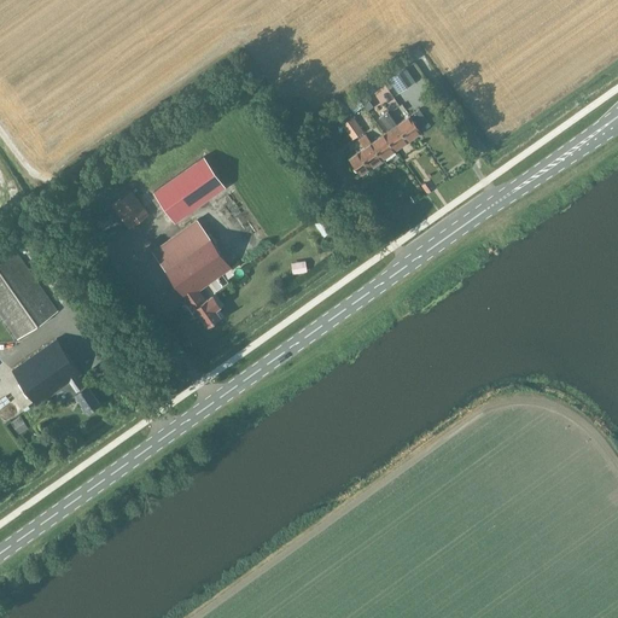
[(415,82),(404,68),(388,80),(392,86),(398,94),(415,82)]
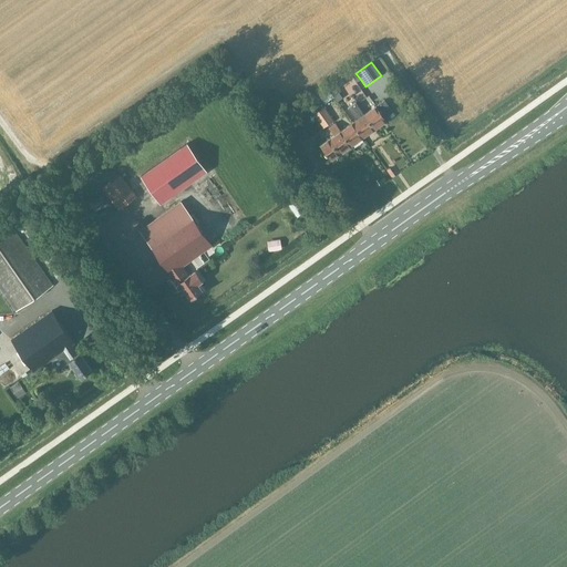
[(326,85),(330,93),(346,82),(340,74),(325,85),(326,85)]
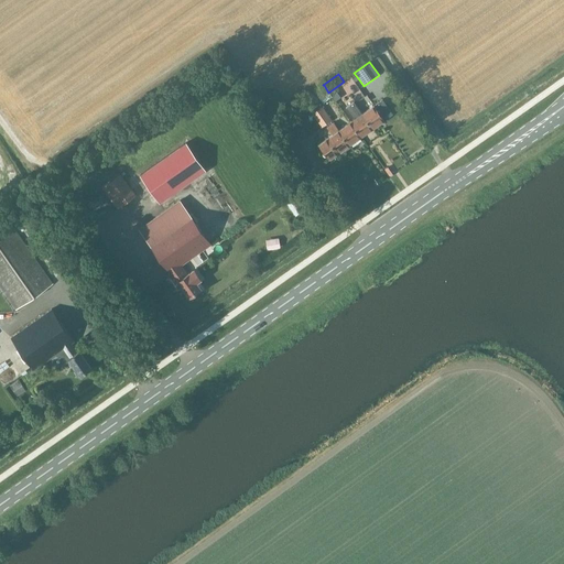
[(315,91),(323,102),(332,96),(328,93),(324,85),(315,91)]
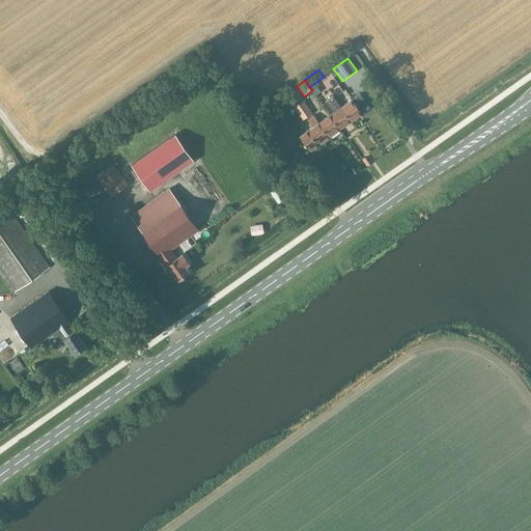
[(340,107),(350,120),(361,113),(369,107),(360,93),(340,107)]
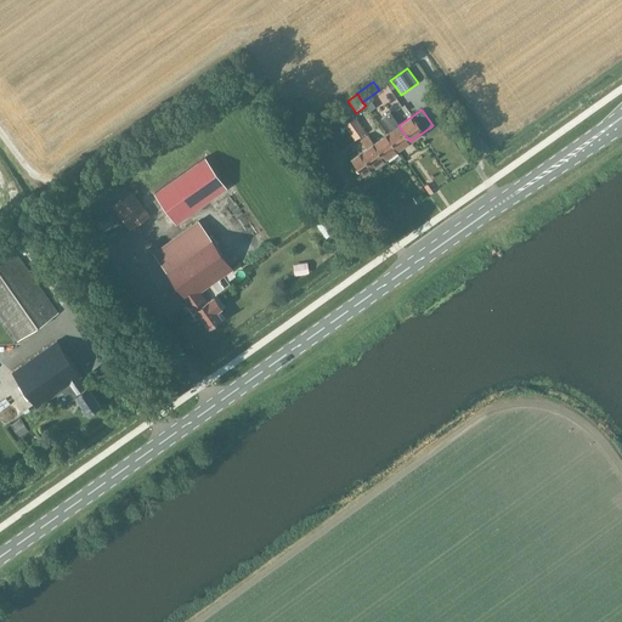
[(410,141),(399,125),(390,112),(382,118),(390,131),(385,134),(397,151),(410,141)]
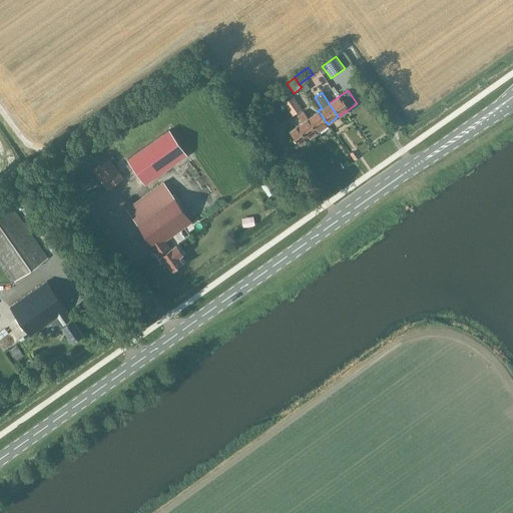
[(302,109),(293,96),(283,103),(292,116),(302,109)]
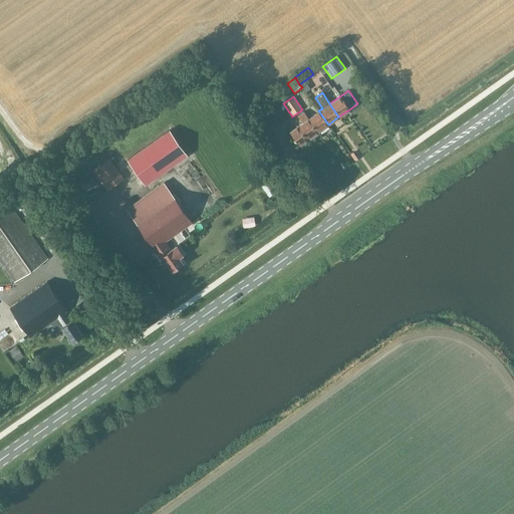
[(263,113),(266,117),(267,119),(274,114),(275,114),(270,108),(265,112),(263,113)]
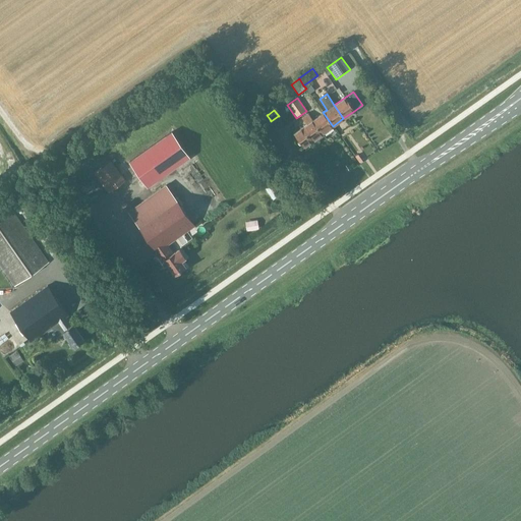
[(323,112),(312,120),(322,133),(333,126),(323,112)]
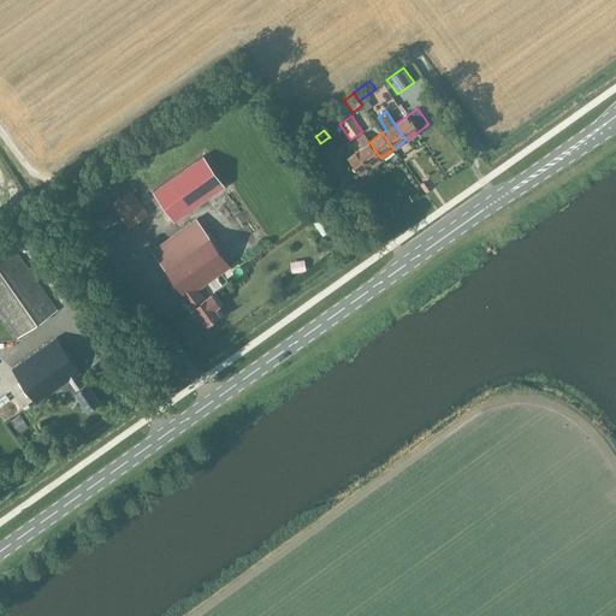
[(369,142),(363,134),(356,138),(362,147),(347,158),(357,173),(367,167),(380,158),(369,142)]
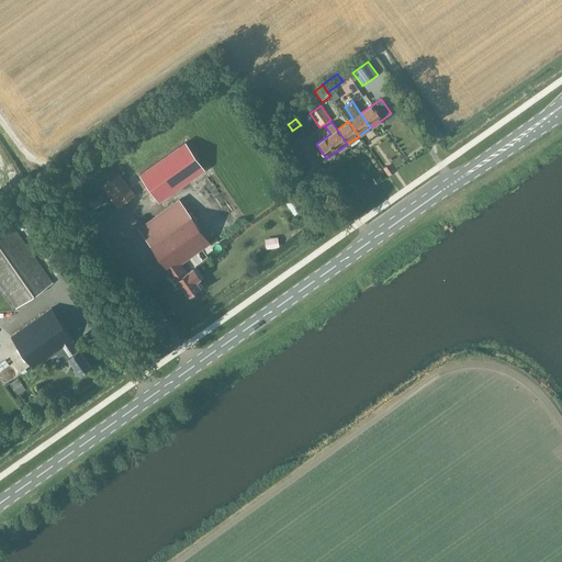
[(158,202),(204,169),(186,142),(139,175),(158,202)]
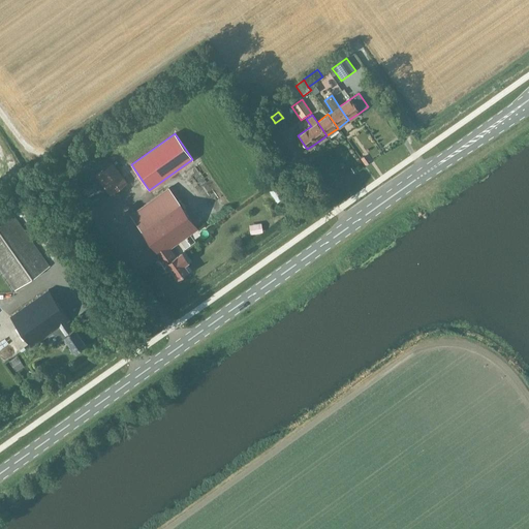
[(275,157),(270,161),(275,168),(280,164),(275,157)]
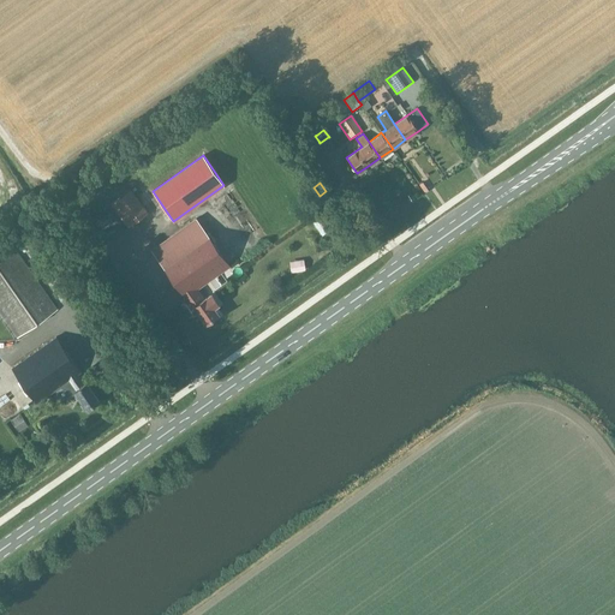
[(127,228),(148,214),(130,189),(109,203),(127,228)]
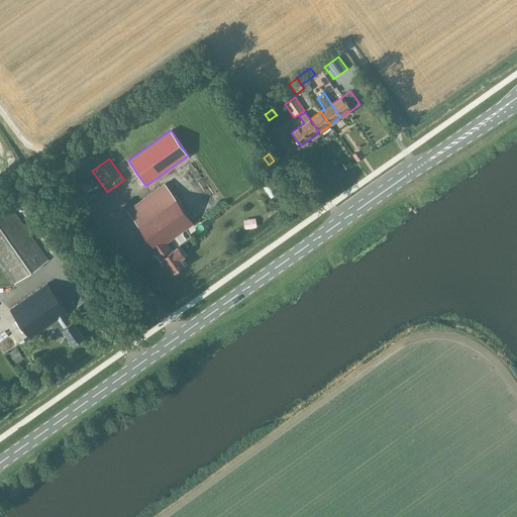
[(165,184),(127,210),(157,251),(154,253),(163,265),(166,263),(173,273),(184,266),(179,260),(182,257),(182,254),(178,249),(175,248),(172,251),(166,243),(193,224),(165,184)]
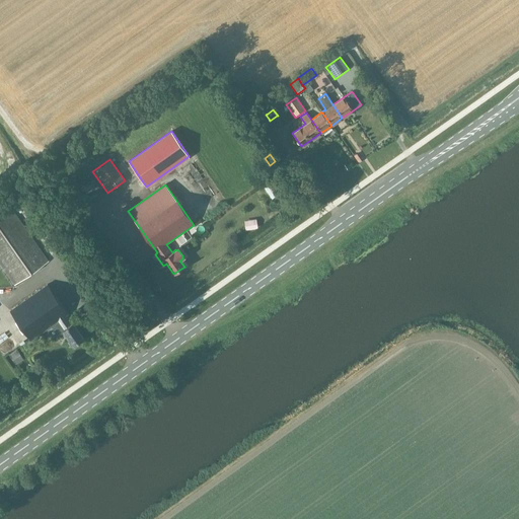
[(215,197),(220,194),(216,187),(211,190),(215,197)]
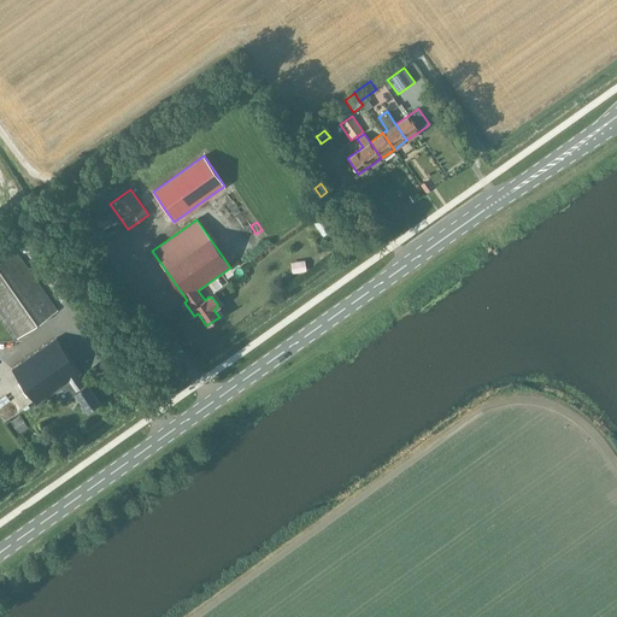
[(0,316),(16,339),(58,311),(15,247),(0,257),(0,316)]
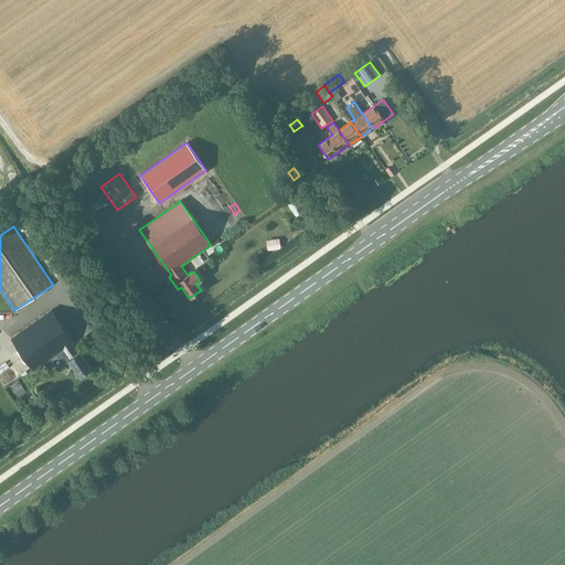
[(11,338),(33,370),(56,353),(63,363),(67,360),(78,375),(91,368),(80,351),(77,352),(71,343),(73,341),(51,309),(11,338)]
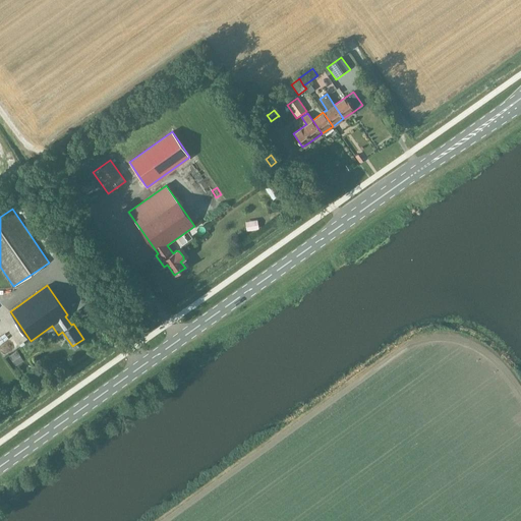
[(8,356),(11,360),(20,355),(17,350),(8,356)]
